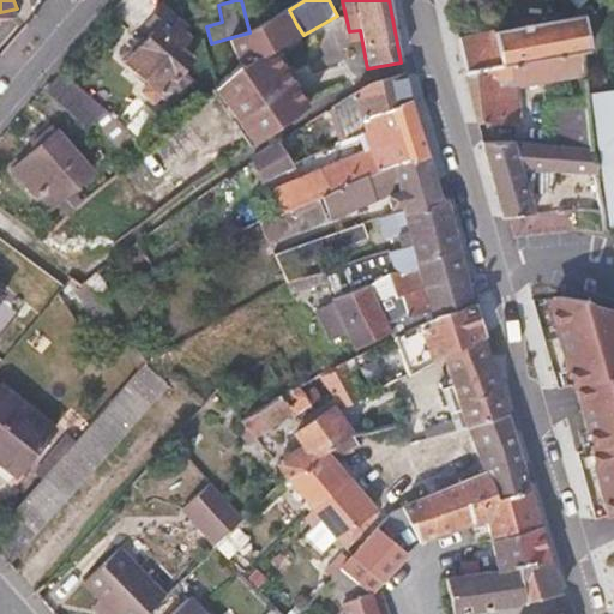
[(194,84),(180,73),(192,59),(181,49),(191,38),(181,30),(186,25),(163,6),(145,25),(152,31),(136,52),(133,49),(122,60),(149,84),(142,92),(154,102),(161,94),(175,106),(194,84)]
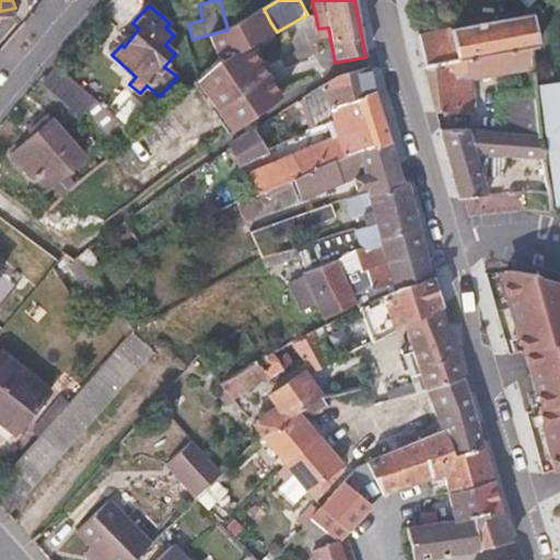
[(243,37),(270,22),(264,9),(235,25),(243,37)]
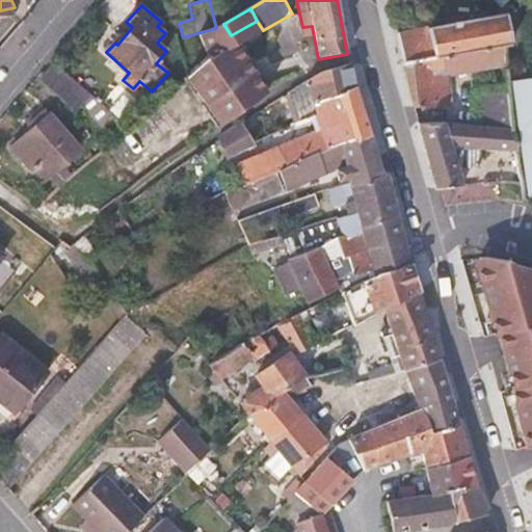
[(508,44),(503,14),(398,32),(404,60),(503,44),(508,44)]
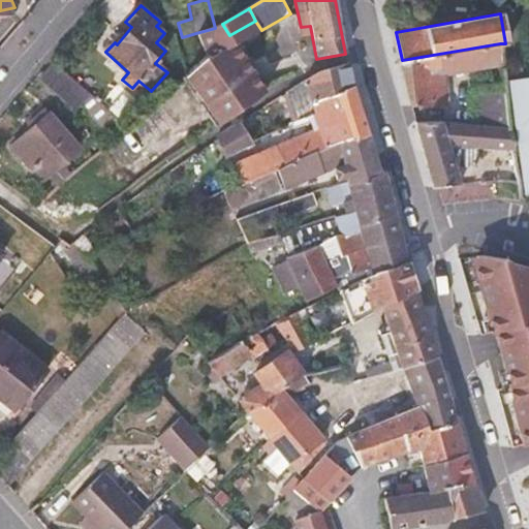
[(263,93),(248,68),(268,57),(256,38),(237,49),(229,35),(222,24),(215,28),(199,32),(211,54),(239,111),(263,93)]
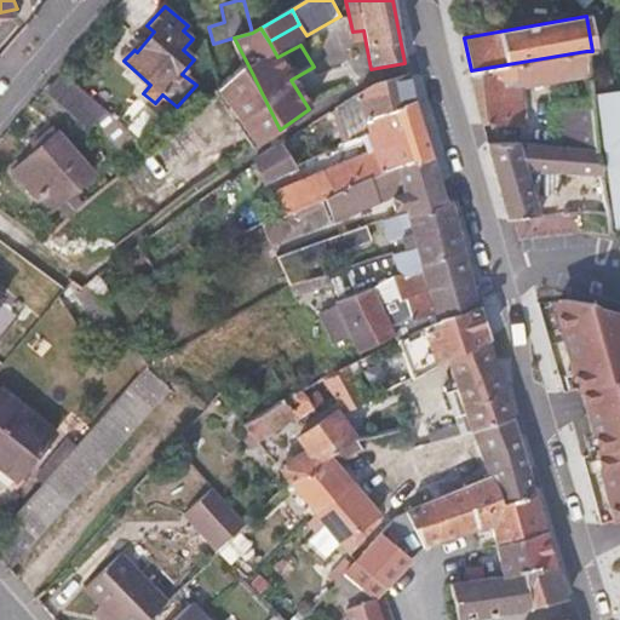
[(526,127),(523,78),(589,72),(586,51),(471,70),(483,124),(526,127)]
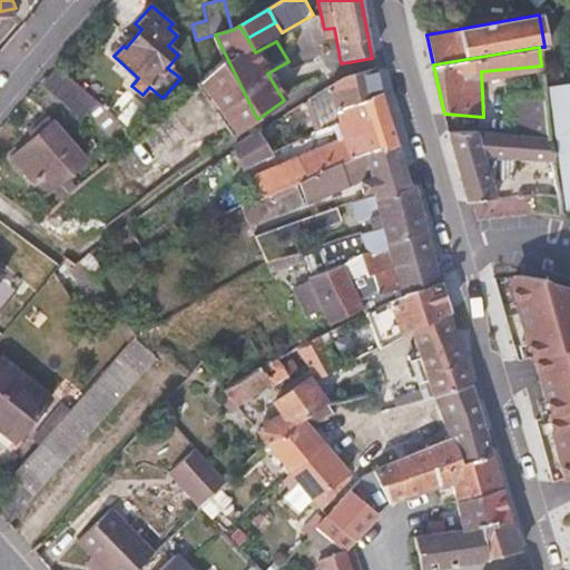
[(127,127),(89,94),(55,66),(39,84),(82,118),(88,112),(118,137),(127,127)]
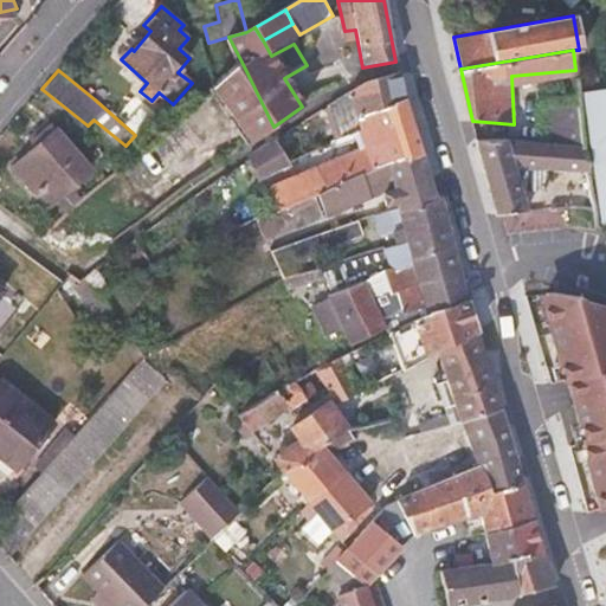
[(355,117),(404,98),(399,72),(345,94),(326,107),(336,140),(359,129),(355,117)]
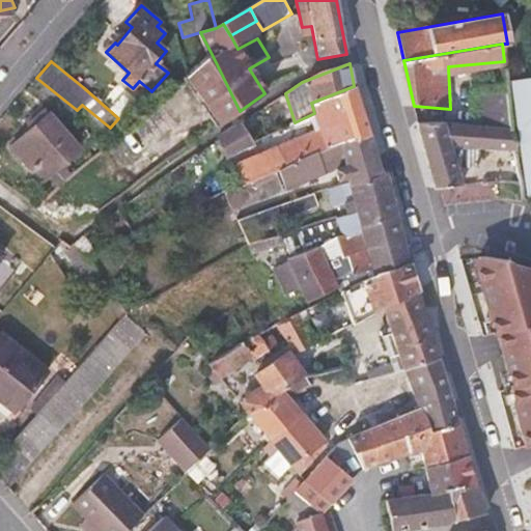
[(530,78),(510,80),(525,195),(530,195),(530,78)]
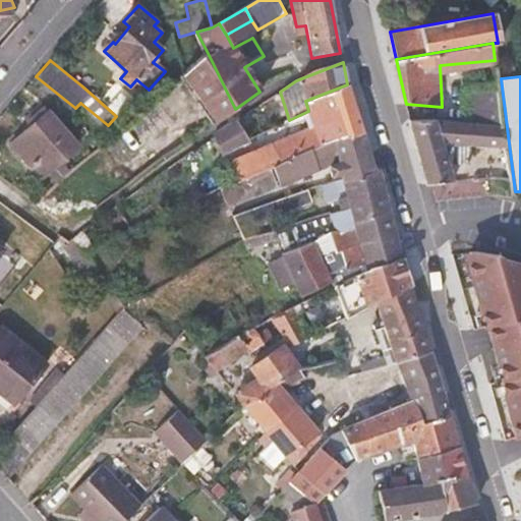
[(364,133),(353,101),(347,84),(305,101),(308,111),(313,109),(317,123),(306,128),(304,130),(225,165),(232,180),(278,162),(308,149),(364,133)]
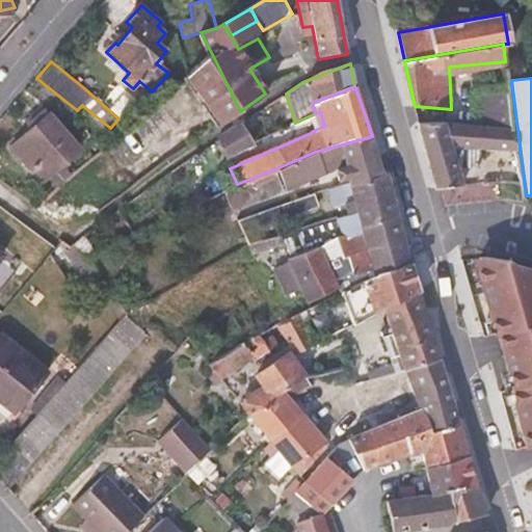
[(511,131),(508,101),(490,102),(490,127),(511,131)]
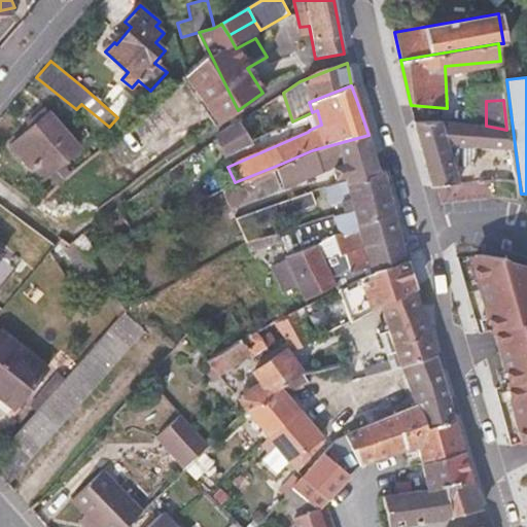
[(80,147),(44,108),(28,121),(31,127),(10,146),(42,180),(80,147)]
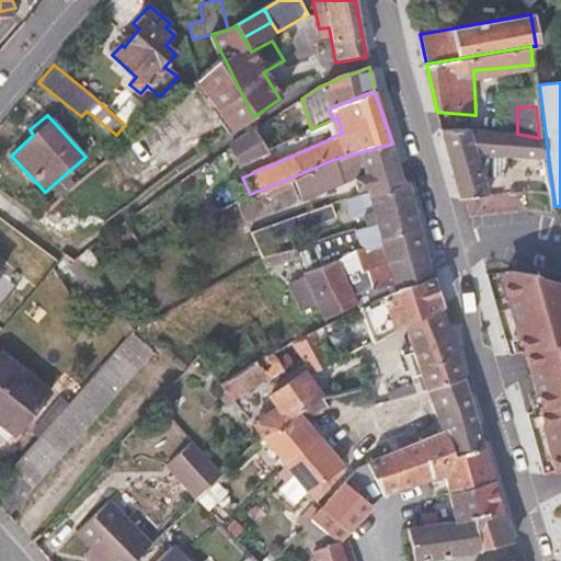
[(542,148),(539,138),(517,134),(470,127),(442,129),(459,198),(488,195),(483,178),(504,178),(504,158),(526,159),(545,160),(542,148)]
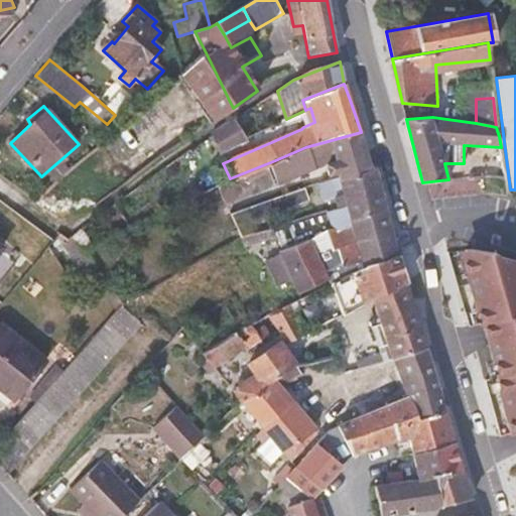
[(242,139),(231,121),(210,136),(218,150),(242,139)]
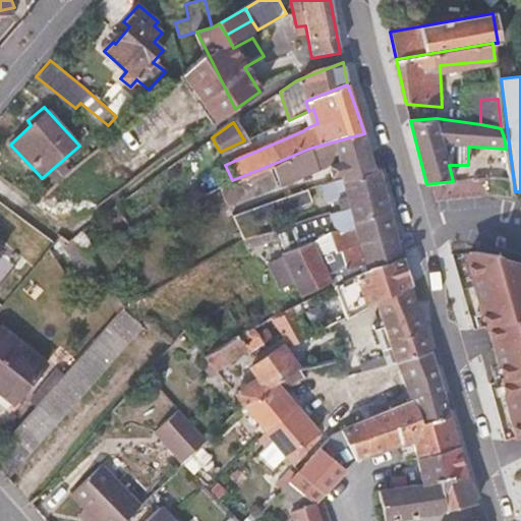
[(377,169),(364,133),(308,149),(278,162),(232,180),(218,188),(227,210),(319,171),(321,167),(335,159),(336,161),(328,166),(331,177),(339,176),(340,179),(377,169)]
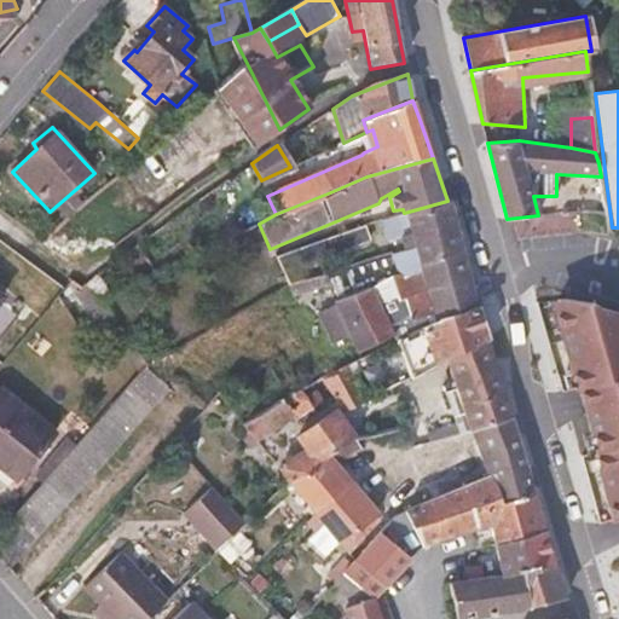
[(606,214),(601,177),(580,175),(582,200),(557,204),(557,214),(586,213),(606,214)]
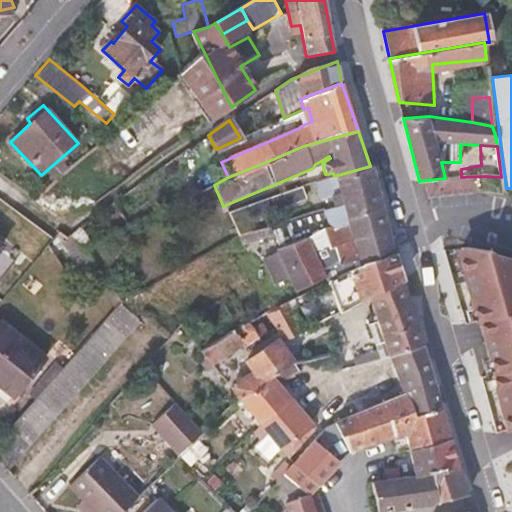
[(383,207),(372,166),(370,166),(334,176),(314,181),(319,199),(331,196),(334,207),(342,206),(345,217),(383,207)]
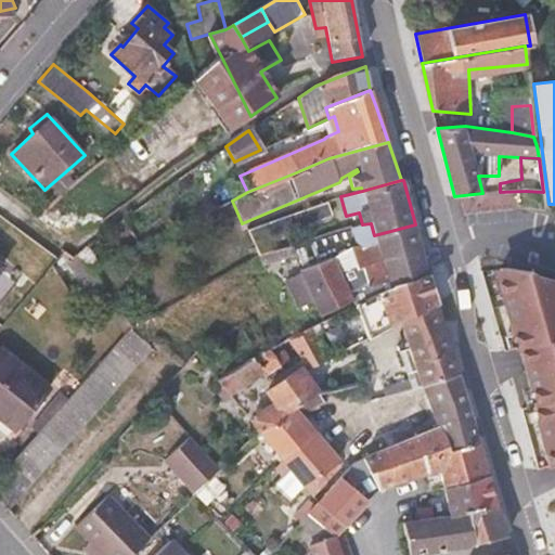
[(269,237),(333,216),(328,201),(247,230),(259,256),(273,250),(269,237)]
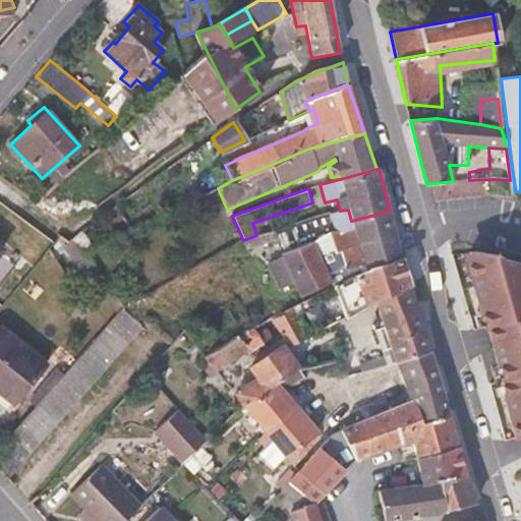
[(401,258),(390,211),(351,221),(348,210),(340,211),(326,215),(331,230),(327,234),(314,240),(280,253),(286,267),(300,298),(333,282),(330,274),(345,267),(366,262),(368,269),(401,258)]
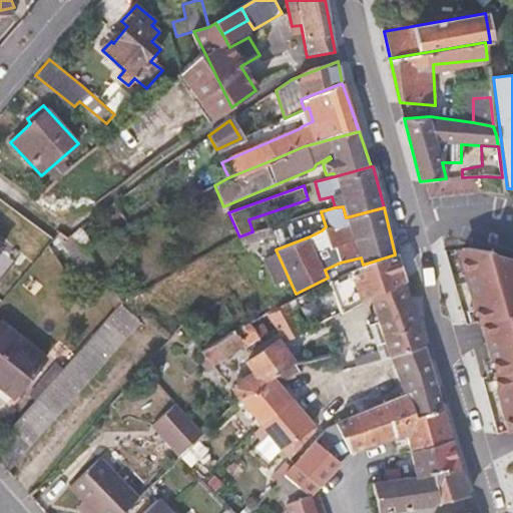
[(258,240),(274,235),(271,226),(252,231),(239,236),(242,245),(258,240)]
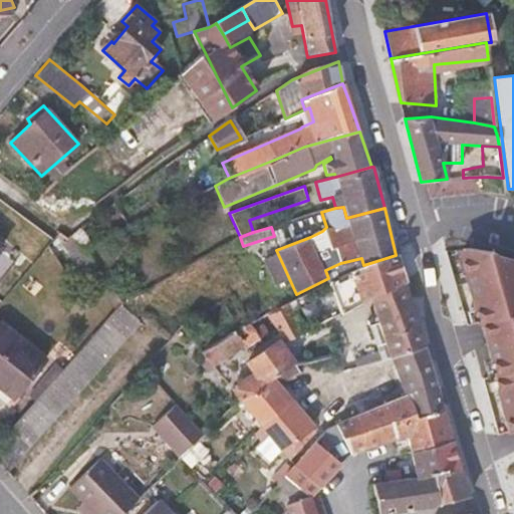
[(90,258),(82,248),(72,235),(68,239),(63,243),(87,272),(96,267),(90,258)]
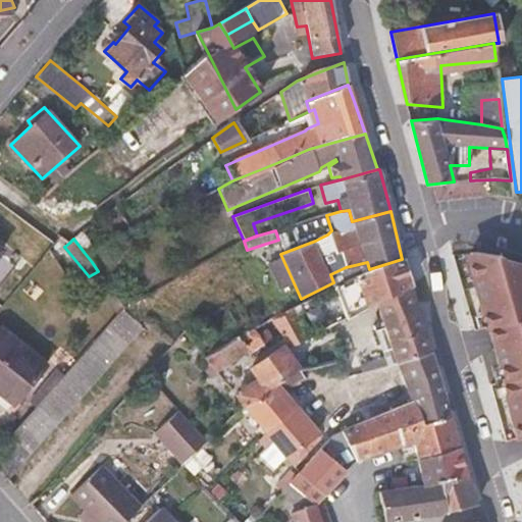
[(521,262),(504,258),(499,255),(477,251),(469,252),(476,274),(471,276),(485,326),(487,326),(498,363),(500,363),(503,376),(501,378),(502,380),(500,382),(515,437),(521,435),(521,262)]
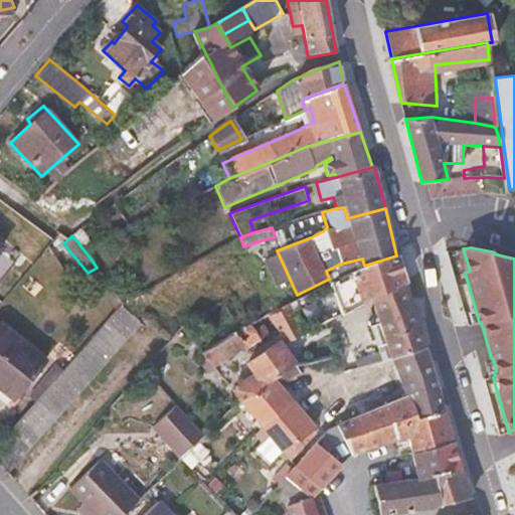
[(404,284),(396,255),(364,266),(343,277),(332,283),(344,314),(372,299),(385,292),(404,284)]
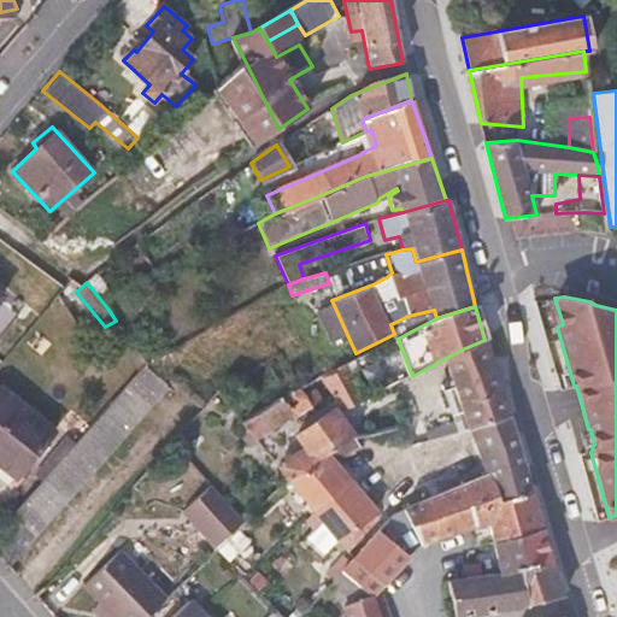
[(359,359),(356,353),(339,316),(293,336),(313,381),(327,375),(347,364),(359,359)]
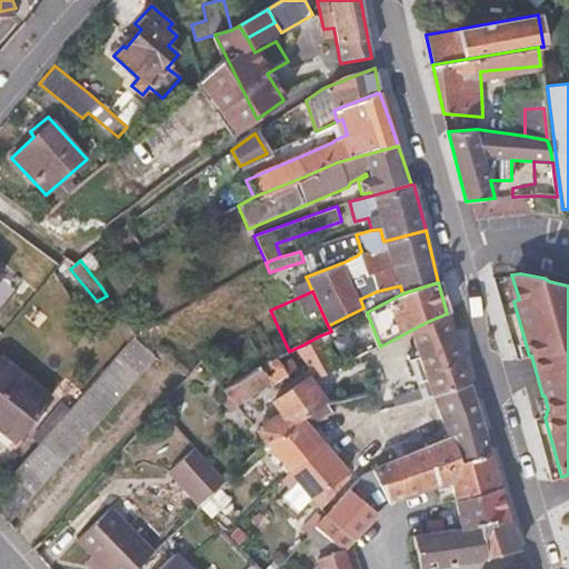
[(416,346),(452,328),(447,313),(426,322),(411,330),(416,346)]
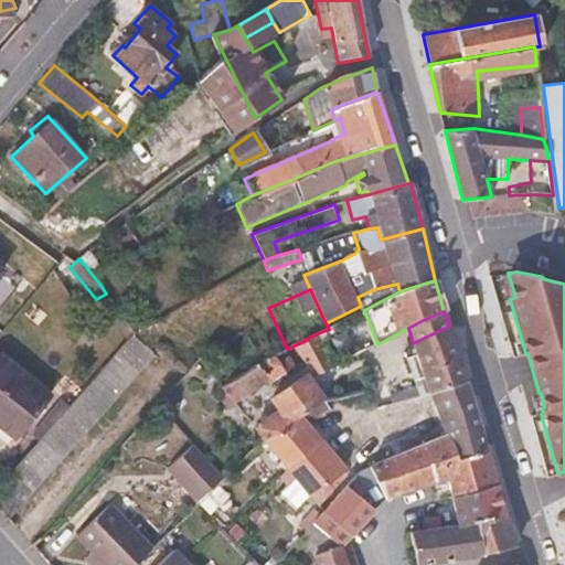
[(467,380),(449,326),(413,343),(423,374),(393,382),(398,401),(429,393),(467,380)]
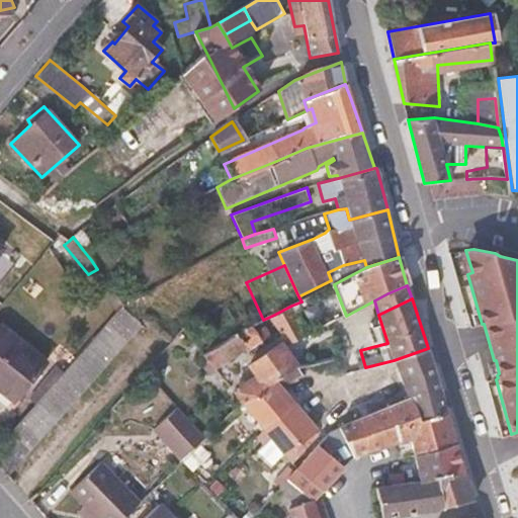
[(288,344),(306,335),(318,329),(304,299),(301,301),(291,306),(274,315),(288,344)]
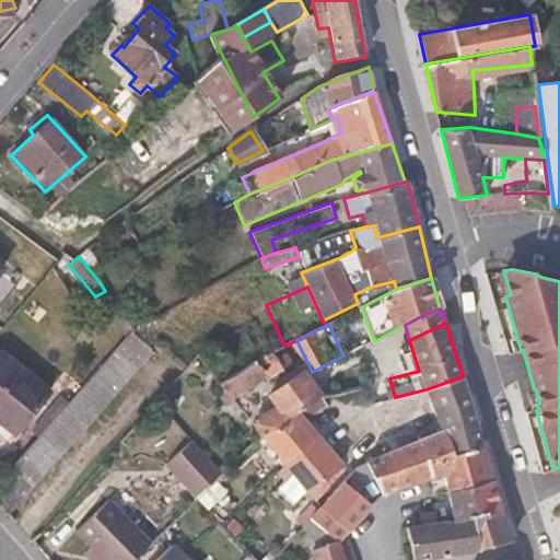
[(0,503),(9,514),(93,420),(154,352),(132,333),(0,479),(0,503)]
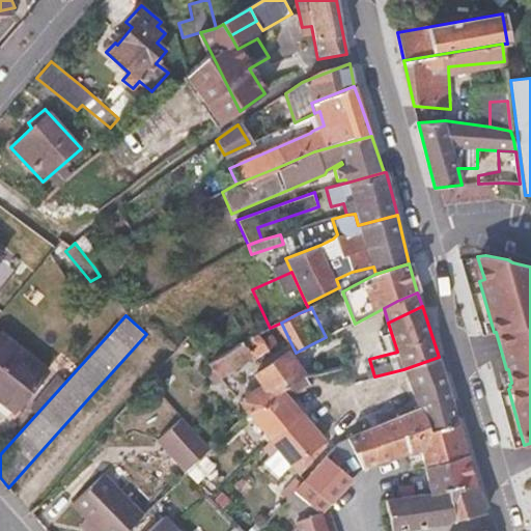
[(46,370),(0,332),(0,397),(14,409),(46,370)]
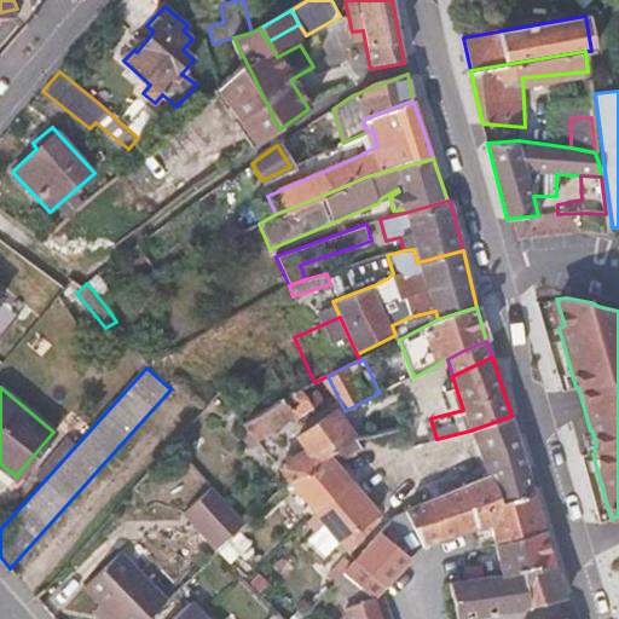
[(300,389),(283,399),(242,422),(250,432),(246,435),(253,444),(260,439),(259,437),(295,416),(313,405),(300,389)]
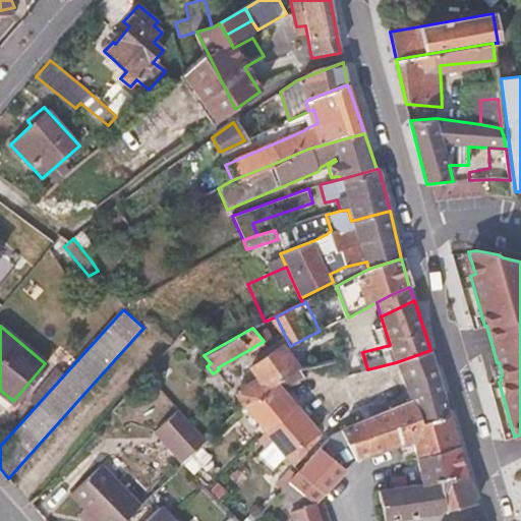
[(244,405),(298,367),(283,345),(249,367),(256,379),(234,392),(244,405)]
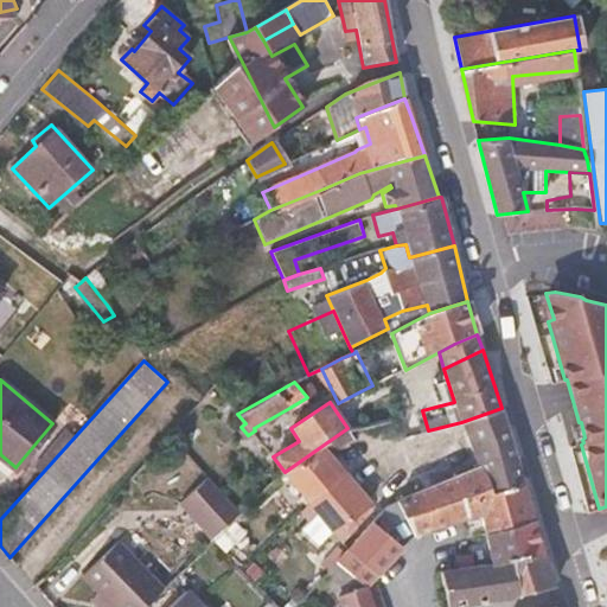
[(508,427),(502,408),(461,422),(467,440),(508,427)]
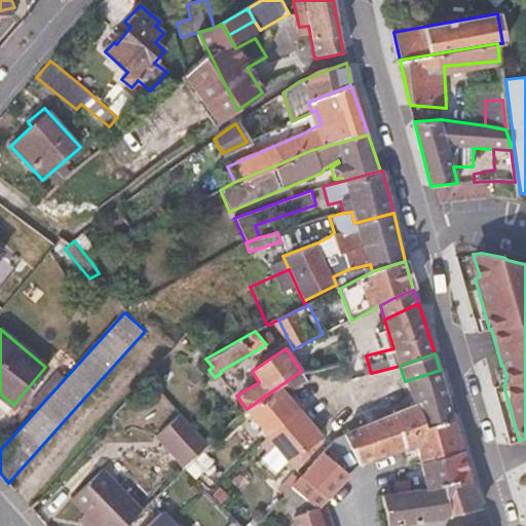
[(322,367),(301,371),(247,409),(268,437),(301,412),(286,395),(307,380),(323,376),(322,367)]
